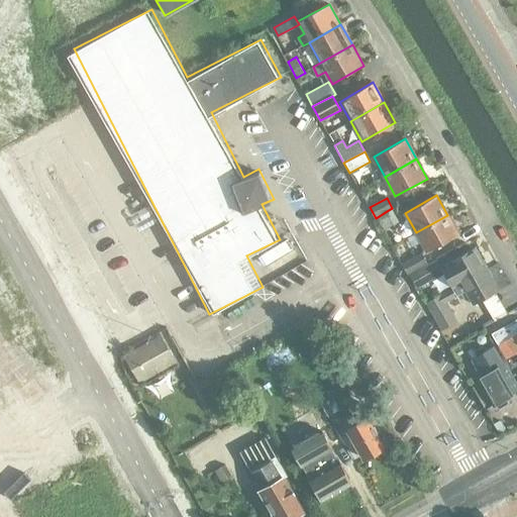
[(387,211),(376,218),(383,231),(400,221),(392,208),(387,211)]
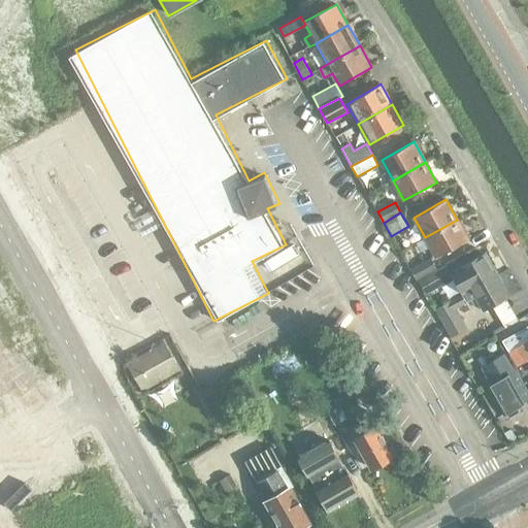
[(430,248),(436,258),(469,239),(457,220),(425,237),(418,242),(423,252),(430,248)]
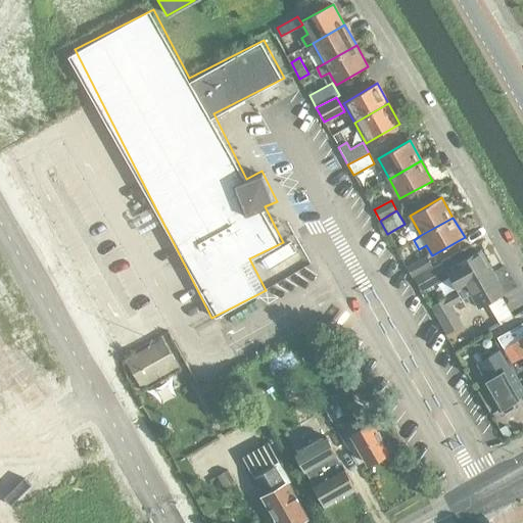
[(491,272),(480,250),(454,265),(455,267),(445,272),(448,277),(457,291),(491,272)]
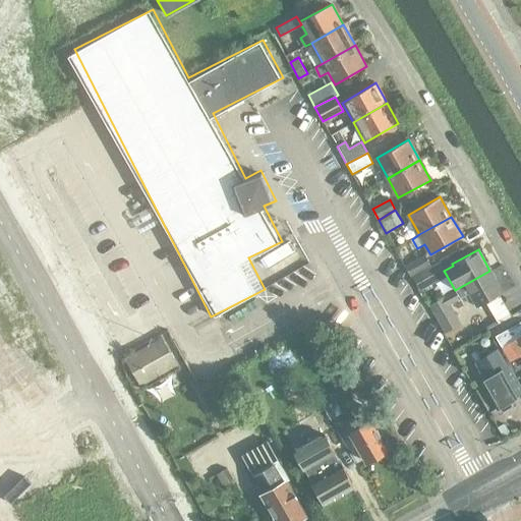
[(405,266),(410,276),(429,265),(424,254),(405,266)]
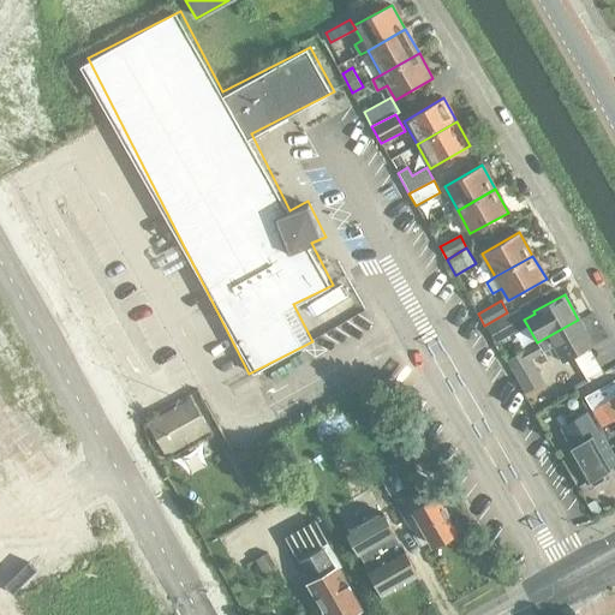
[(527,326),(524,320),(518,308),(487,326),(497,344),(527,326)]
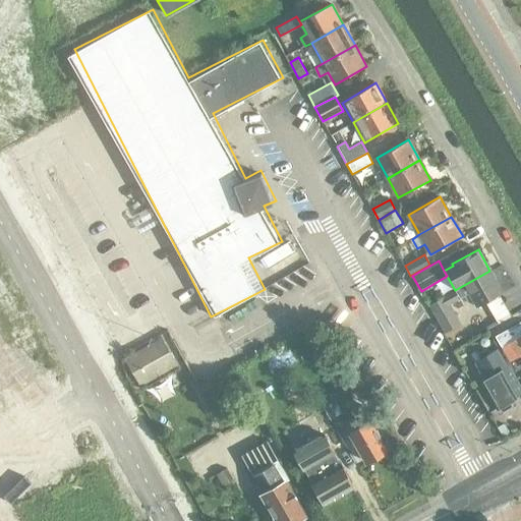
[(489,271),(455,290),(427,305),(445,334),(460,324),(449,305),(468,294),(476,308),(503,293),(489,271)]
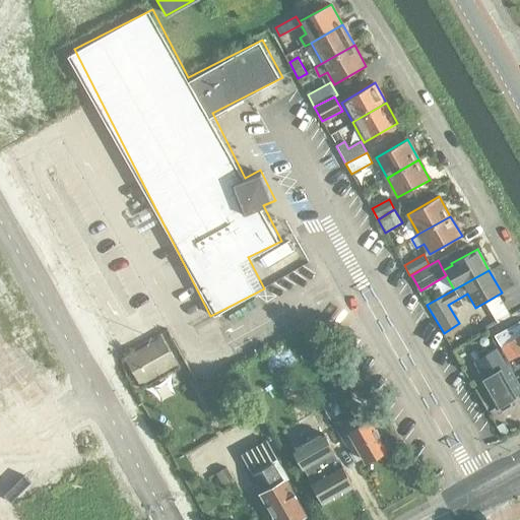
[(505,306),(492,313),(498,323),(510,316),(505,306)]
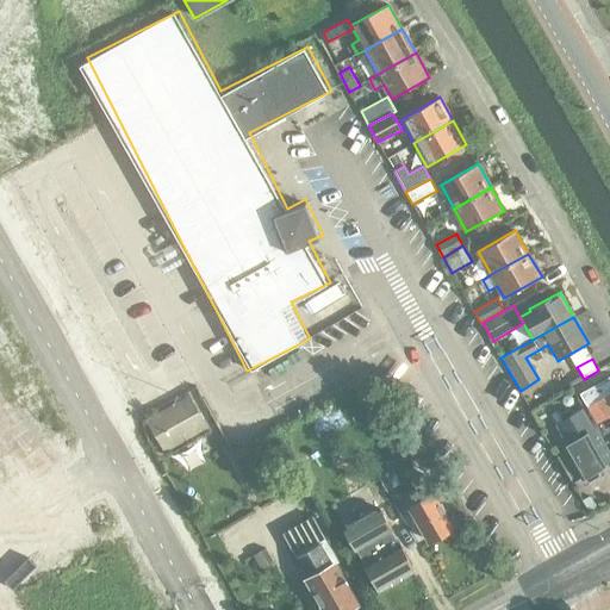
[(609,377),(586,391),(602,417),(609,411),(609,377)]
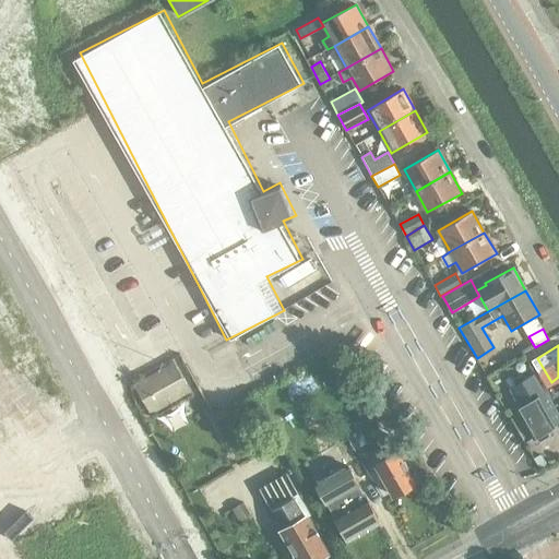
[(150,414),(190,391),(174,363),(133,384),(150,414)]
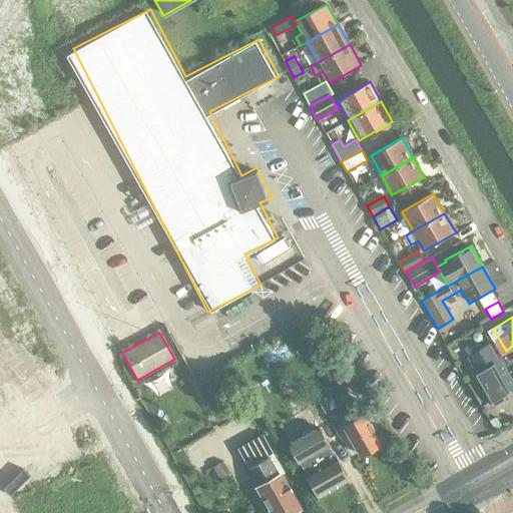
[(489,360),(492,366),(474,378),(489,402),(490,402),(495,405),(503,400),(502,395),(509,391),(499,375),(506,371),(489,345),(467,359),(474,369),(489,360)]
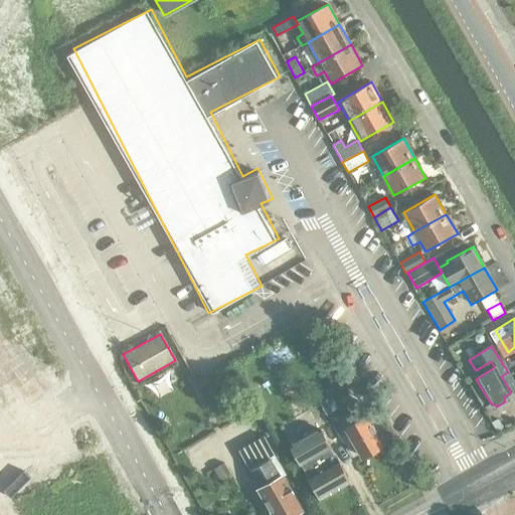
[(352,369),(322,385),(329,396),(358,380),(352,369)]
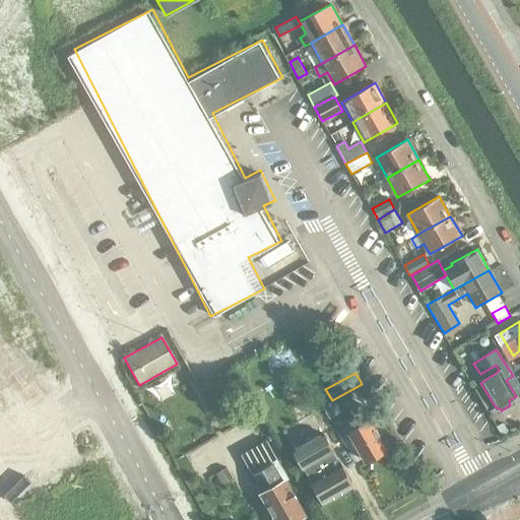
[(331,401),(324,405),(333,418),(339,414),(331,401)]
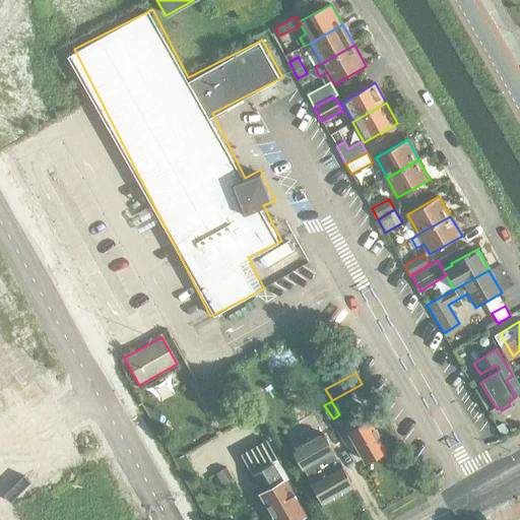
[(360,425),(348,431),(366,462),(387,450),(362,404),(350,410),(360,425)]
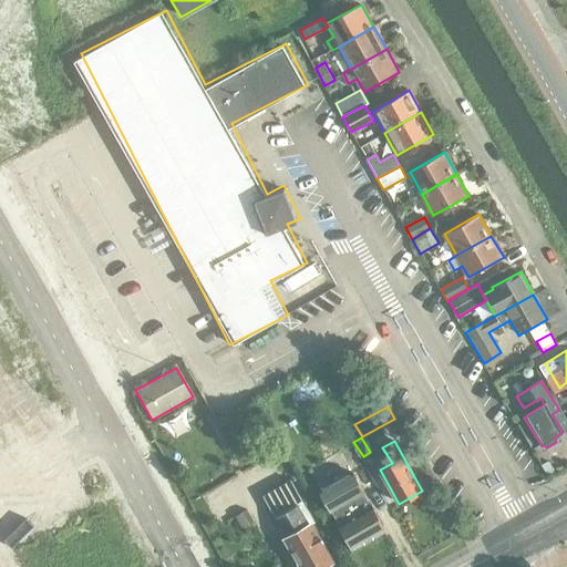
[(352,549),(384,531),(352,473),(320,491),(352,549)]
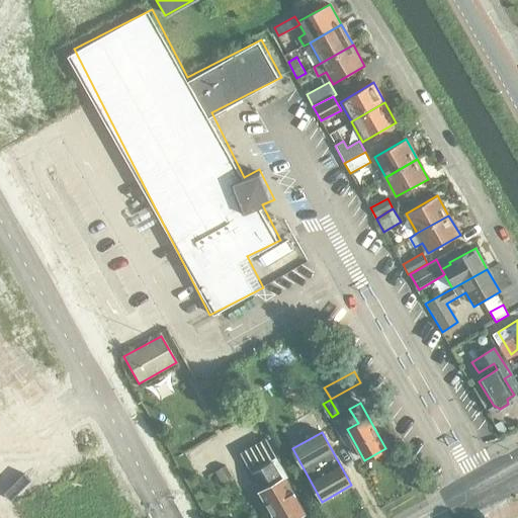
[(293,517),(305,512),(285,479),(288,477),(267,438),(240,453),(261,490),(259,492),(273,517),(293,517)]
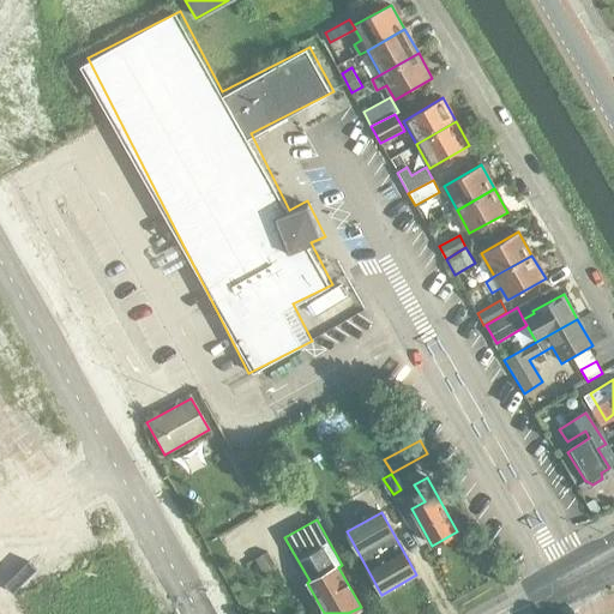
[(269,552),(256,559),(264,573),(276,567),(269,552)]
